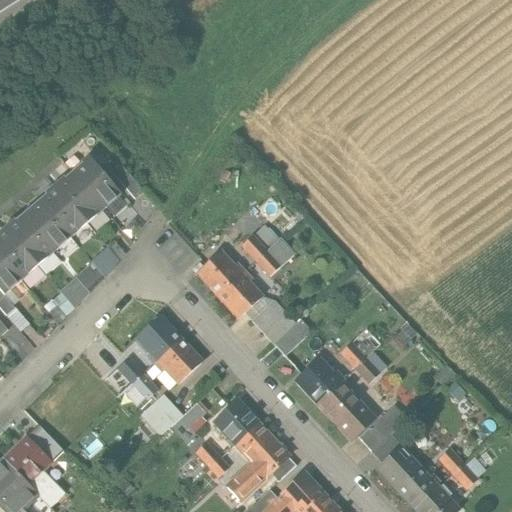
[(88,159),(71,173),(103,210),(119,196),(88,159)]
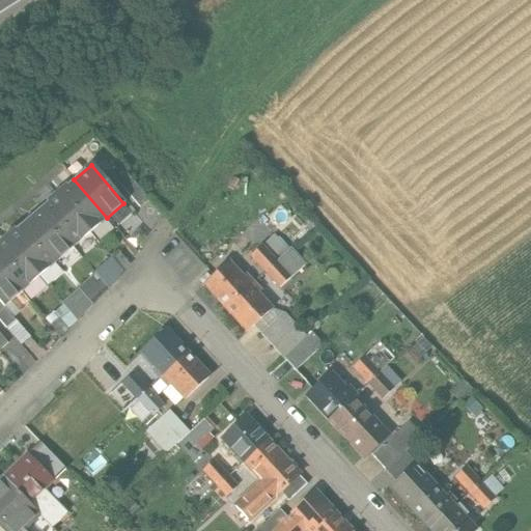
[(117,180),(139,207),(149,199),(127,172),(117,180)]
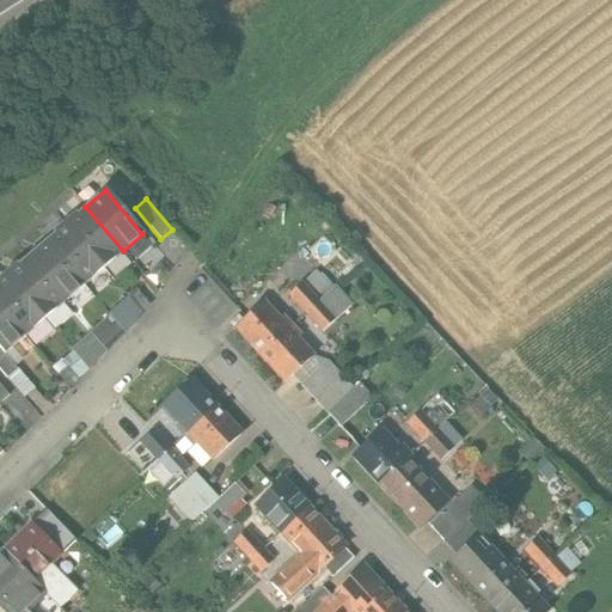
[(103,268),(123,251),(85,207),(66,225),(103,268)]
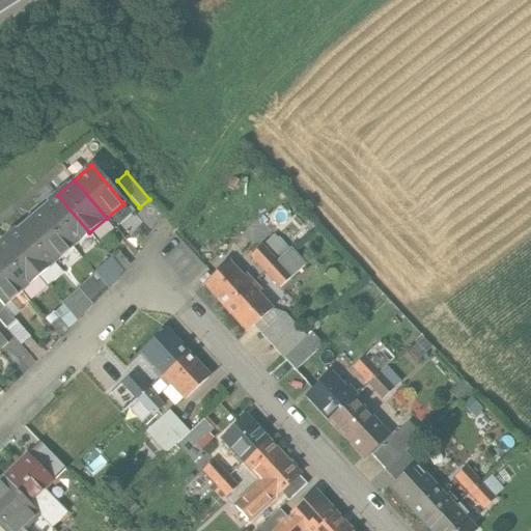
[(57,195),(39,210),(73,248),(89,232),(57,195)]
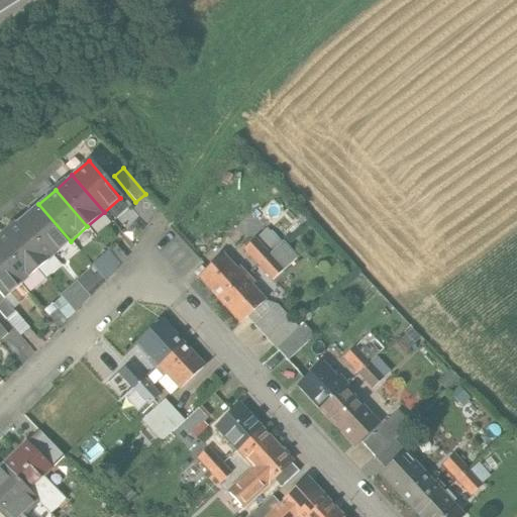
[(38,204),(22,218),(54,255),(71,241),(38,204)]
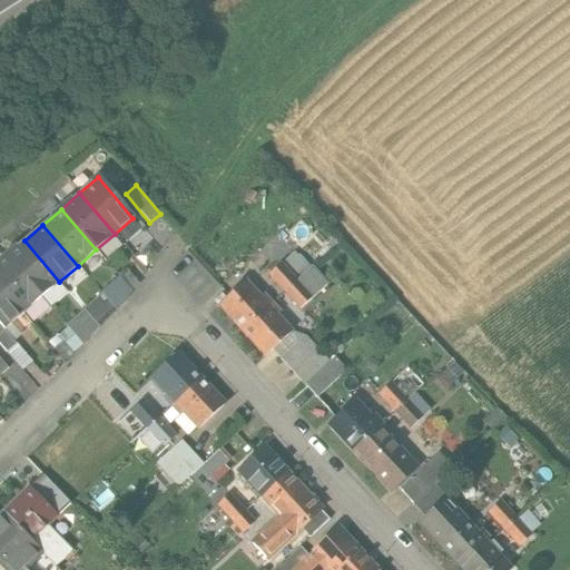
[(25,241),(6,256),(41,297),(59,282),(25,241)]
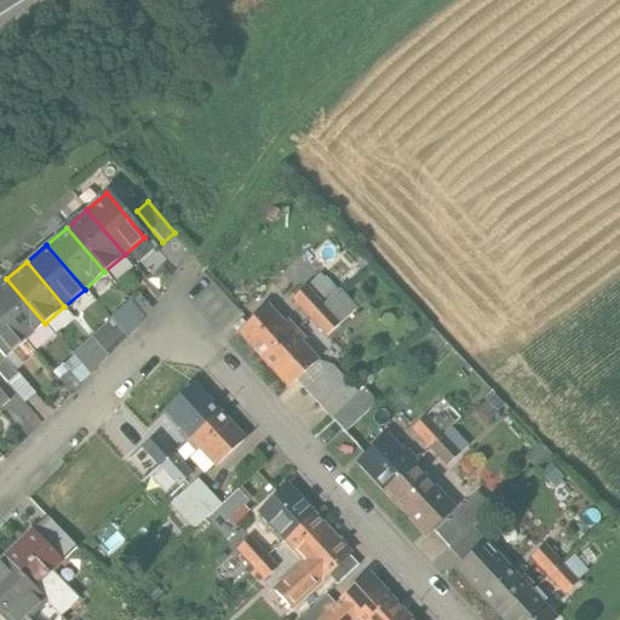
[(6,279),(0,283),(0,311),(24,340),(45,323),(6,279)]
